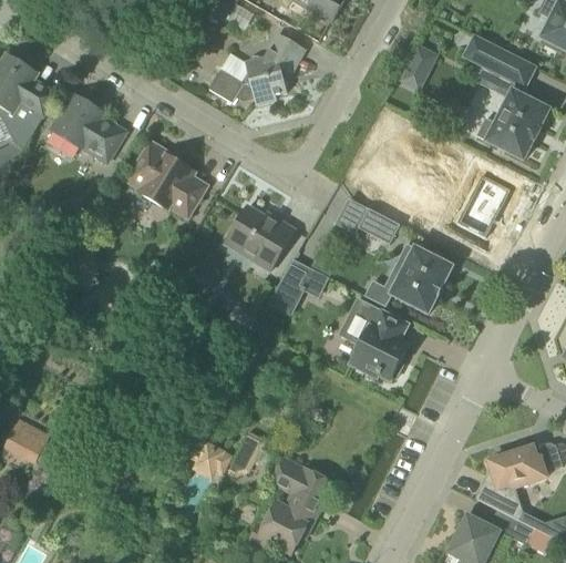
[(310,10),(330,21),(342,0),(292,0),(304,0),(312,4),(310,10)]
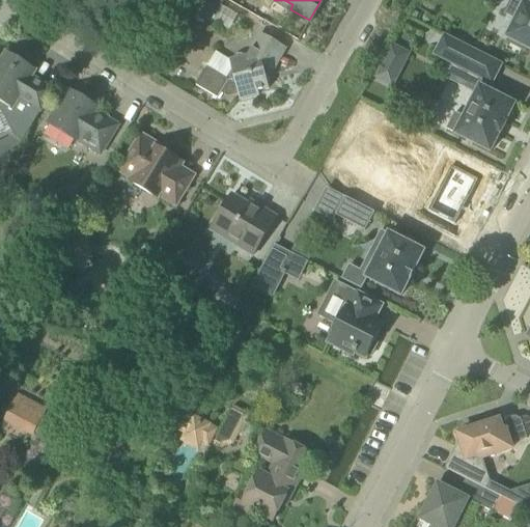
[(507,0),(503,9),(514,16),(505,34),(508,35),(506,38),(521,46),(522,43),(529,47),(529,0),(507,0)]
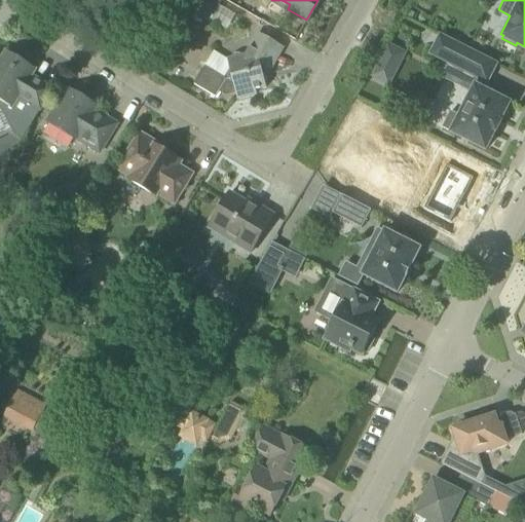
[(268,68),(283,44),(257,30),(245,52),(244,52),(241,51),(239,50),(236,50),(234,50),(231,52),(230,54),(228,57),(227,57),(229,67),(224,76),(203,64),(193,81),(215,94),(218,88),(225,92),(235,89),(236,96),(256,90),(255,86),(265,84),(262,70),(268,68)]
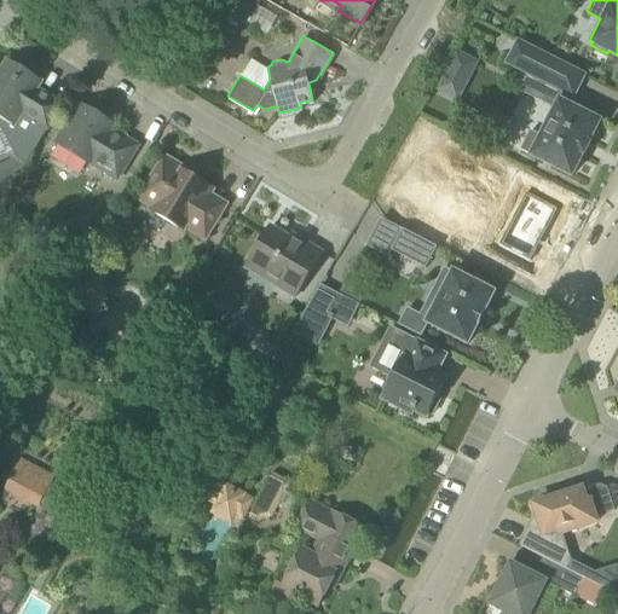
[(530,152),(571,173),(582,151),(583,151),(589,139),(588,139),(600,117),(566,100),(571,93),(572,94),(584,71),(517,38),(506,59),(548,82),(539,98),(554,105),(539,132),(530,127),(520,146),(530,151),(530,152)]
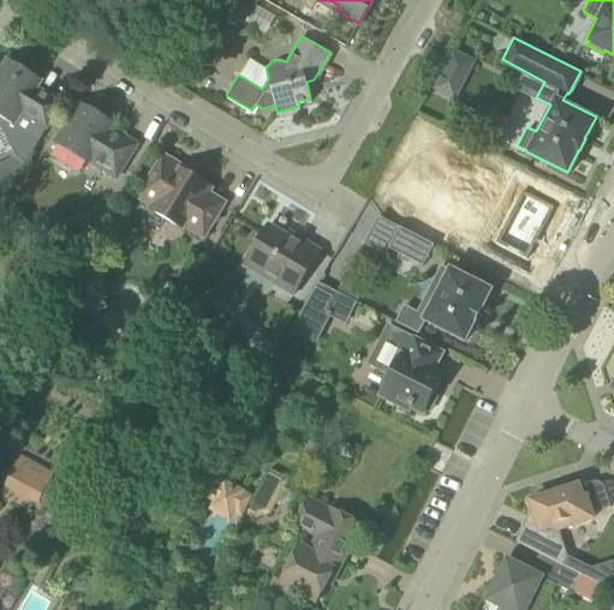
[(453,48),(447,58),(458,64),(463,53),(453,48)]
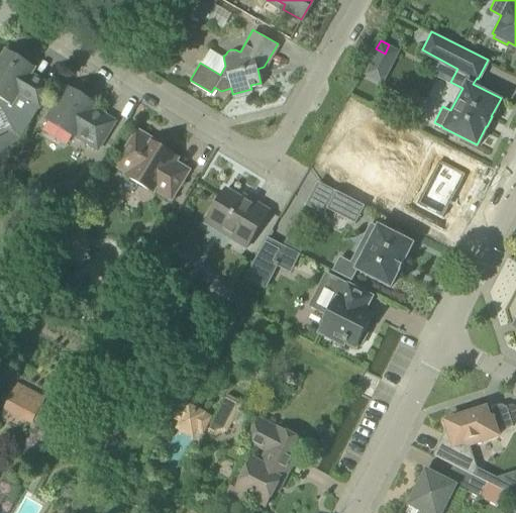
[(0,104),(14,131),(20,134),(38,105),(52,85),(30,72),(34,65),(32,64),(28,57),(20,57),(5,47),(0,56),(0,104)]
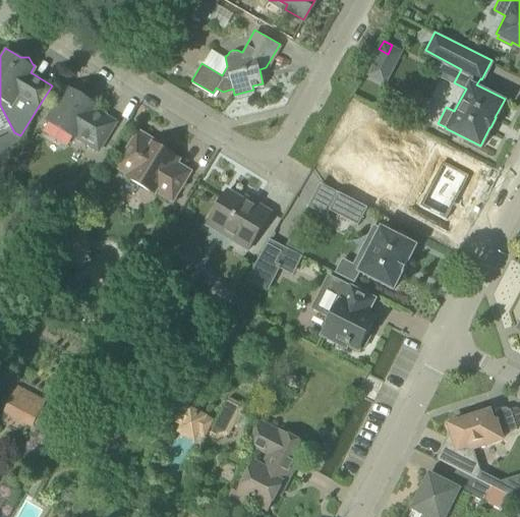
[(380,68),(371,64),(367,72),(376,76),(380,68)]
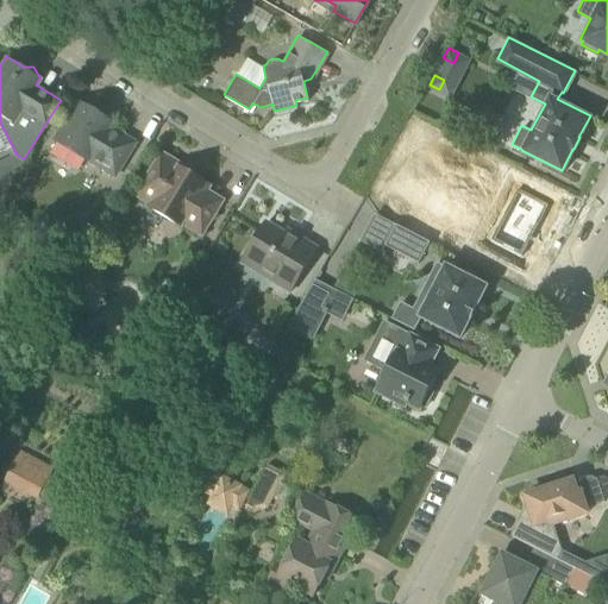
[(114,172),(123,161),(135,140),(108,124),(111,119),(77,99),(54,138),(87,158),(88,157),(114,172)]
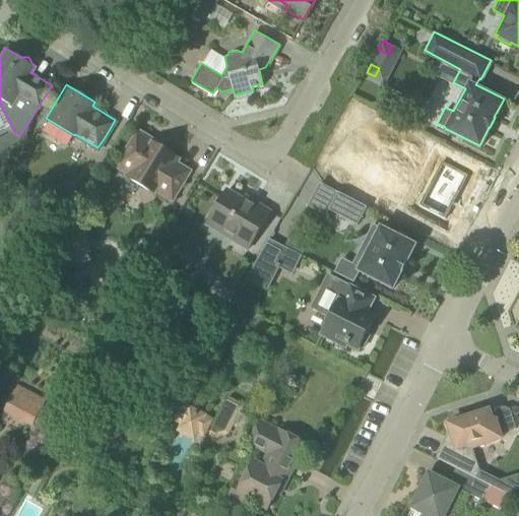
[(403,123),(377,110),(359,145),(391,163),(394,157),(432,177),(418,201),(444,214),(465,172),(457,167),(465,150),(439,137),(434,146),(400,129),(403,123)]
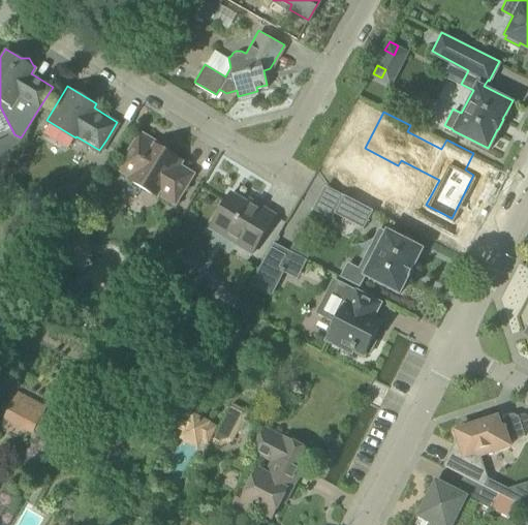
[(175,203),(193,172),(179,163),(181,159),(158,145),(159,143),(140,130),(120,161),(132,168),(127,177),(156,194),(158,192),(175,203)]
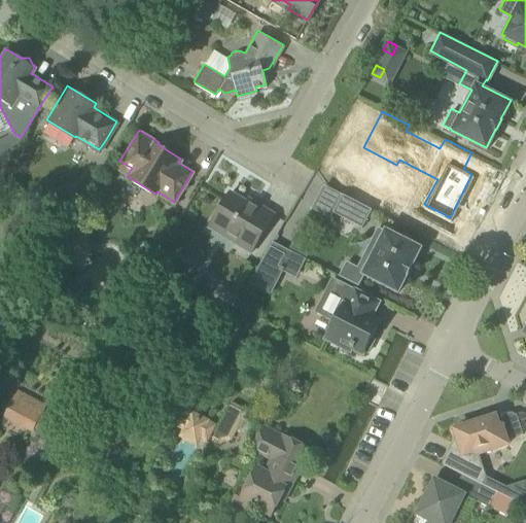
[(9,155),(0,149),(0,164),(3,167),(9,155)]
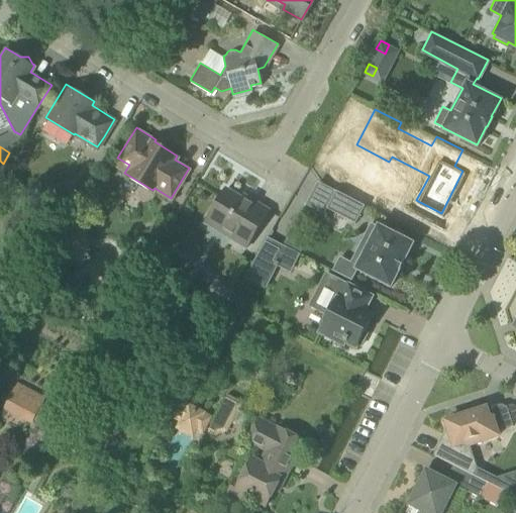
[(358,171),(327,155),(316,177),(346,193),(358,171)]
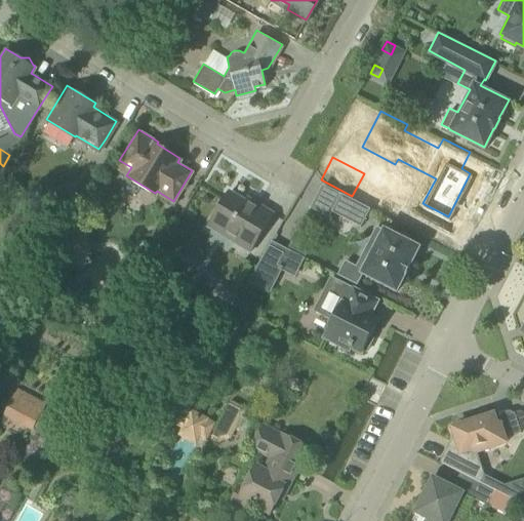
[(249,249),(273,211),(258,202),(255,206),(229,189),(207,225),(249,249)]
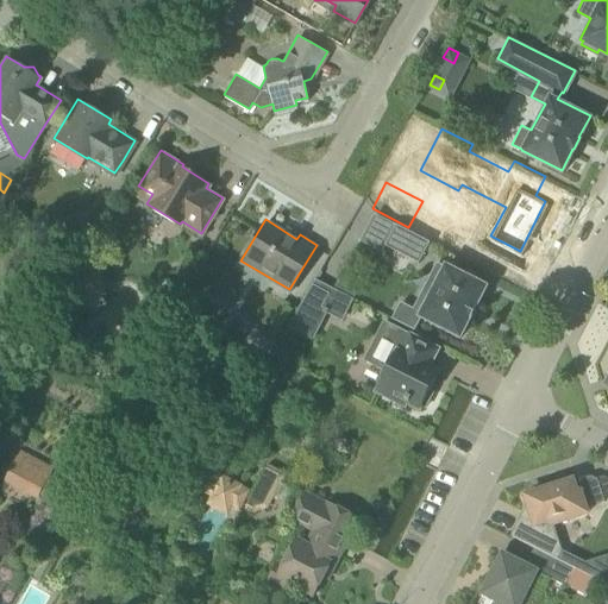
[(384,243),(418,260),(428,239),(395,221),(384,243)]
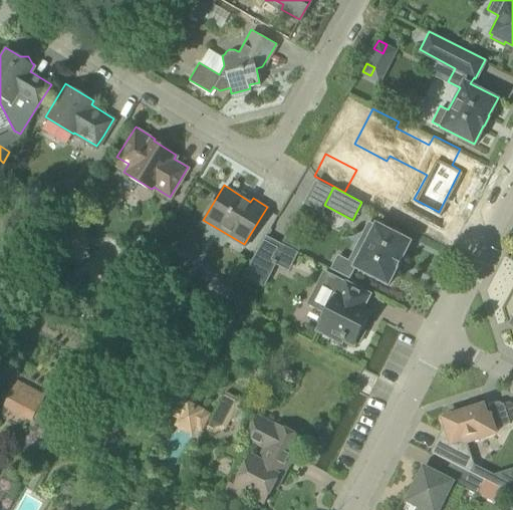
[(362,248),(353,265),(388,282),(396,265),(400,256),(401,256),(410,240),(375,222),(374,223),(367,219),(355,244),(362,248)]
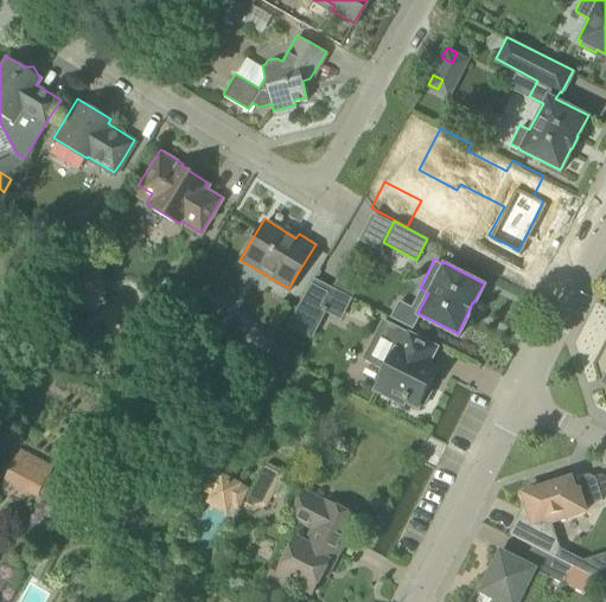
[(330,292),(311,281),(286,324),(287,325),(288,324),(311,334),(324,309),(325,309),(327,306),(323,303),(330,292)]
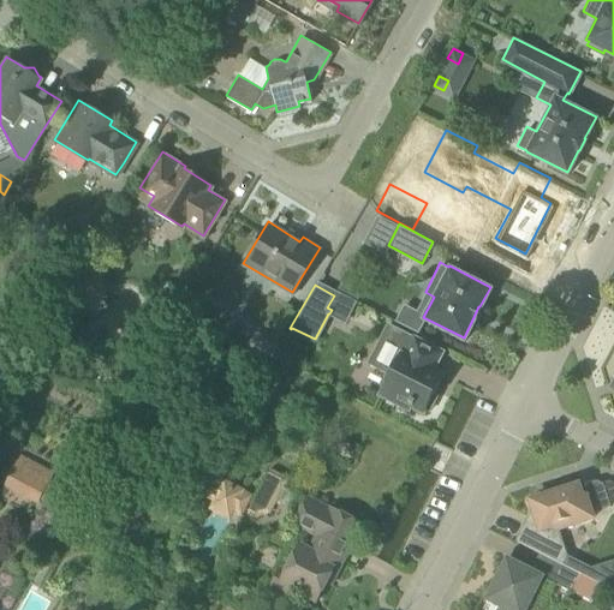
[(388,370),(379,392),(407,406),(410,402),(423,410),(424,406),(428,408),(436,393),(433,390),(442,374),(431,368),(441,350),(413,335),(387,322),(368,359),(388,370)]
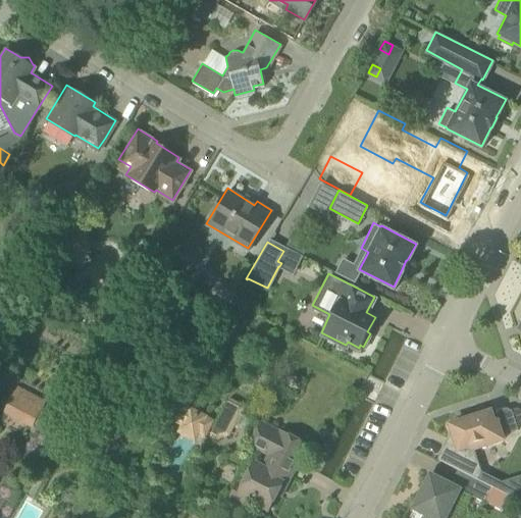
[(176,430),(195,439),(198,432),(205,436),(214,418),(207,414),(208,414),(197,408),(199,404),(203,406),(216,380),(206,375),(193,402),(184,397),(181,401),(179,399),(169,418),(180,423),(176,430)]
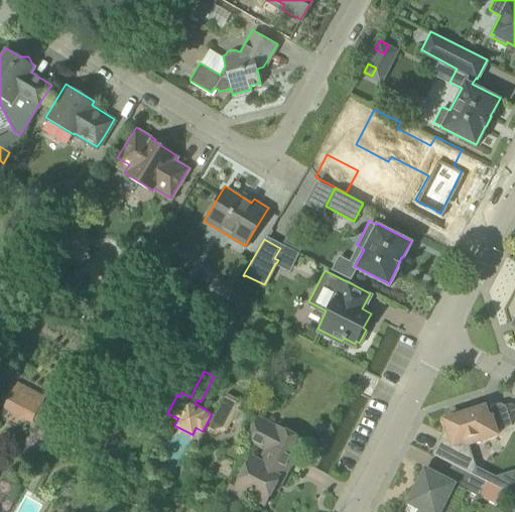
[(30,421),(40,402),(44,394),(15,379),(1,406),(30,421)]
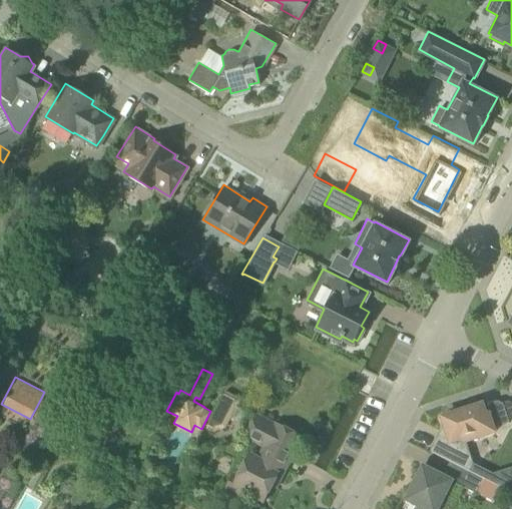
[(225,426),(231,414),(240,397),(225,389),(205,427),(211,430),(225,426)]
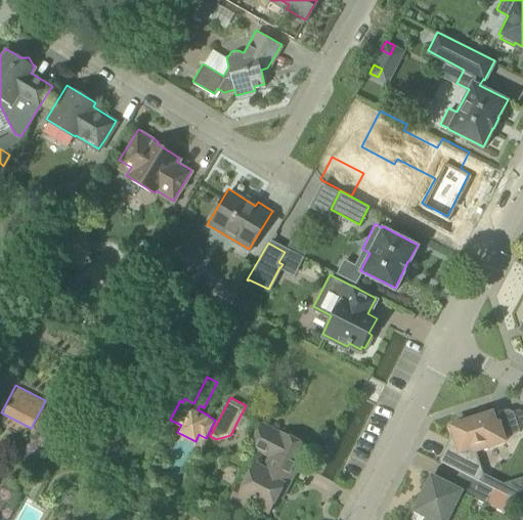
[(452,430),(438,459),(459,469),(479,479),(483,472),(475,449),(505,439),(498,420),(495,421),(491,412),(450,425),(452,430)]
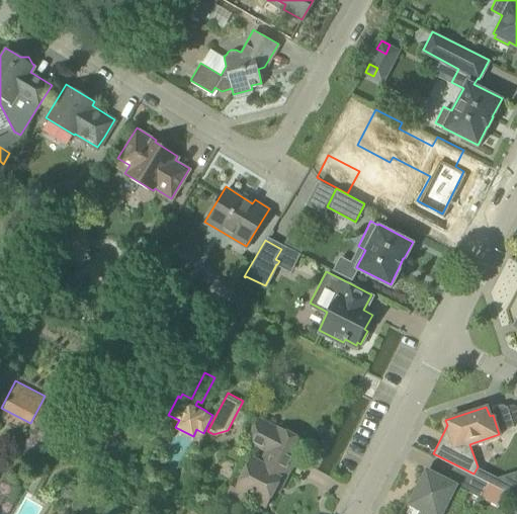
[(252,456),(240,480),(235,478),(225,497),(245,507),(250,497),(265,505),(277,482),(280,484),(304,439),(278,426),(278,428),(259,418),(248,439),(267,449),(260,461),(252,456)]
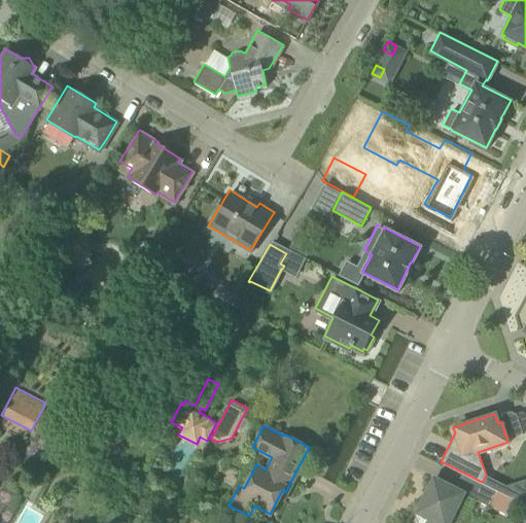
[(449,522),(464,492),(475,497),(474,498),(488,506),(496,489),(482,482),(461,472),(454,486),(433,476),(426,489),(425,490),(426,490),(422,497),(421,497),(421,498),(415,513),(425,518),(422,522),(449,522)]
